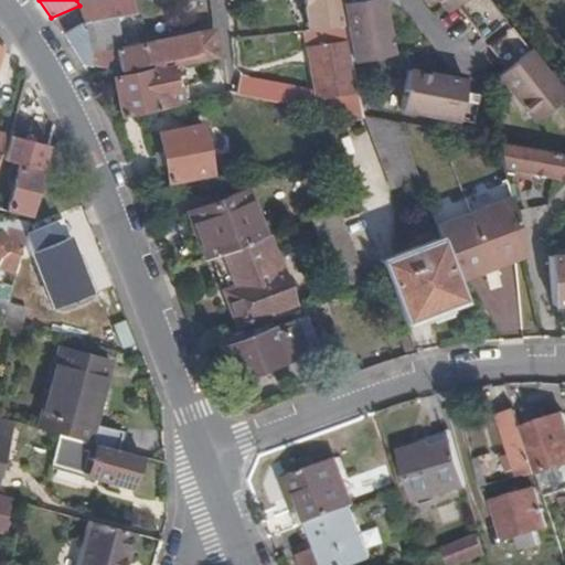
[(106,0),(80,6),(51,18),(81,64),(87,65),(81,24),(112,17),(134,12),(131,0),(106,0)]
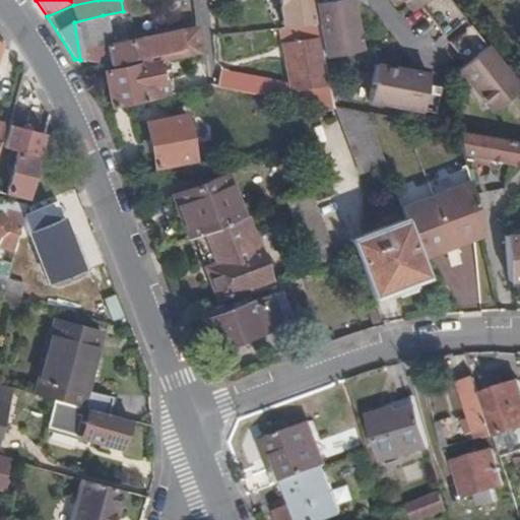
[(121,0),(123,11),(138,8),(136,0),(121,0)]
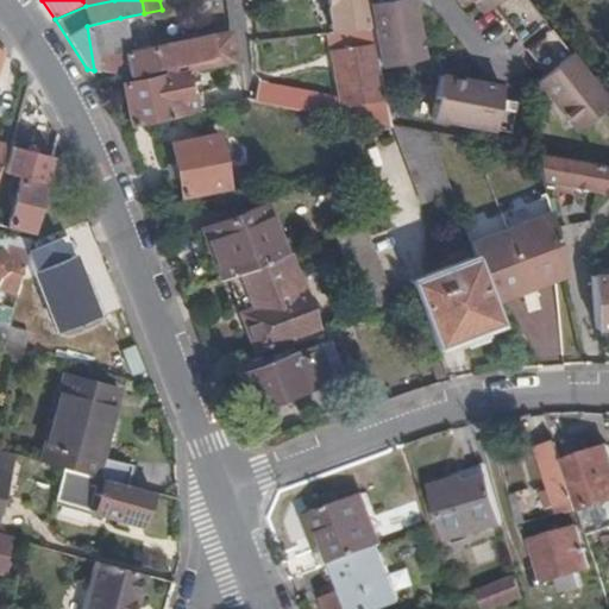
[(327,0),(332,32),(371,29),(365,0),(327,0)]
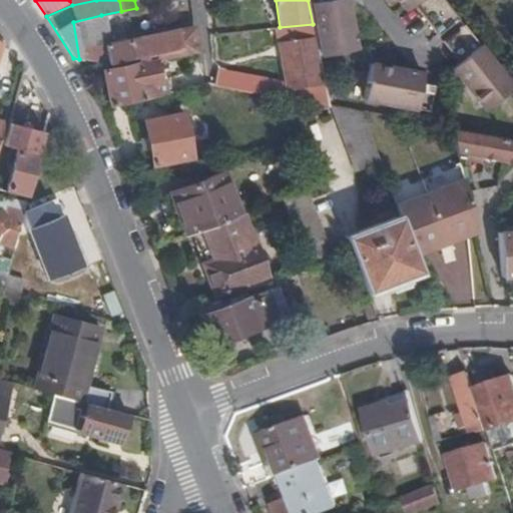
[(331,1),(337,0),(308,0),(313,24),(315,37),(329,35),(332,53),(357,49),(350,14),(334,17),(331,1)]
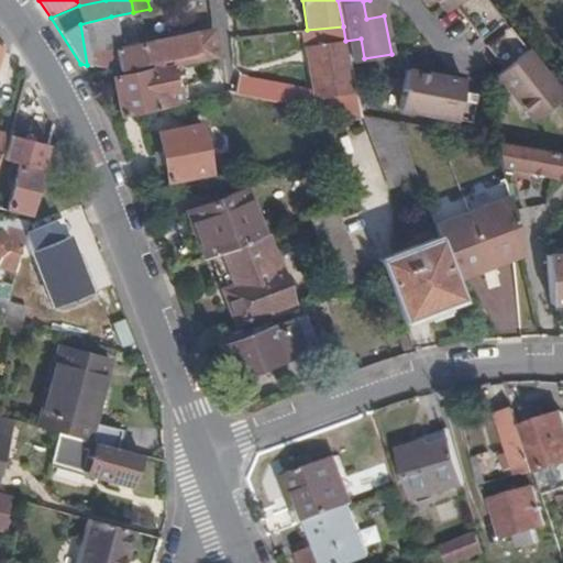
[(382,0),(370,0),(363,1),(366,19),(384,15),(382,0)]
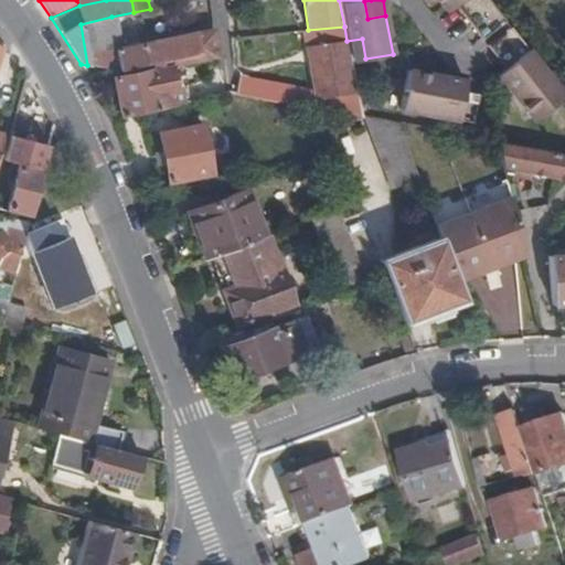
[(459,0),(460,0),(455,4),(481,39),(504,21),(488,0),(436,0),(440,4),(446,0),(459,0)]
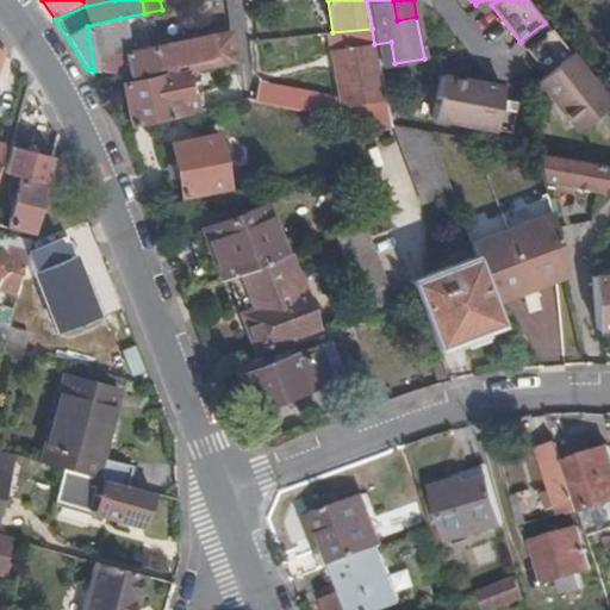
[(481,12),(491,5),(497,0),(496,0),(481,0),(475,5),(481,12)]
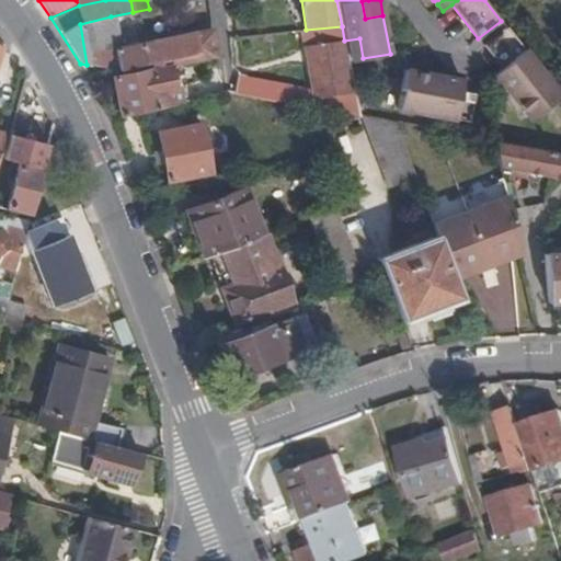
[(175,64),(213,55),(210,29),(115,48),(111,16),(80,24),(87,65),(116,71),(128,68),(160,60),(161,69),(169,67),(175,66),(175,64)]
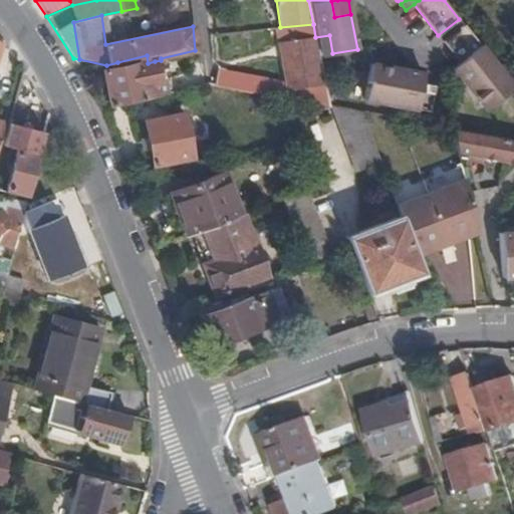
[(280,27),(276,28),(287,84),(288,84),(291,97),(292,97),(328,104),(319,56),(315,37),(313,24),(280,27)]
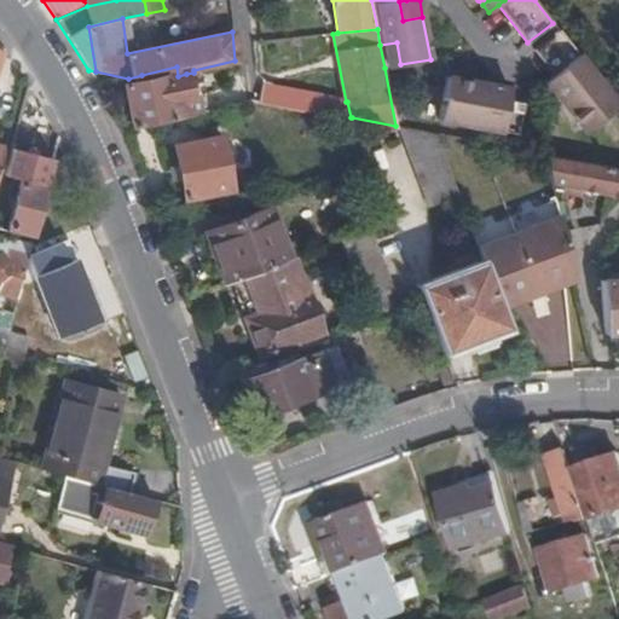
[(618,105),(559,30),(533,51),(553,75),(560,70),(565,76),(550,88),(585,132),(618,105)]
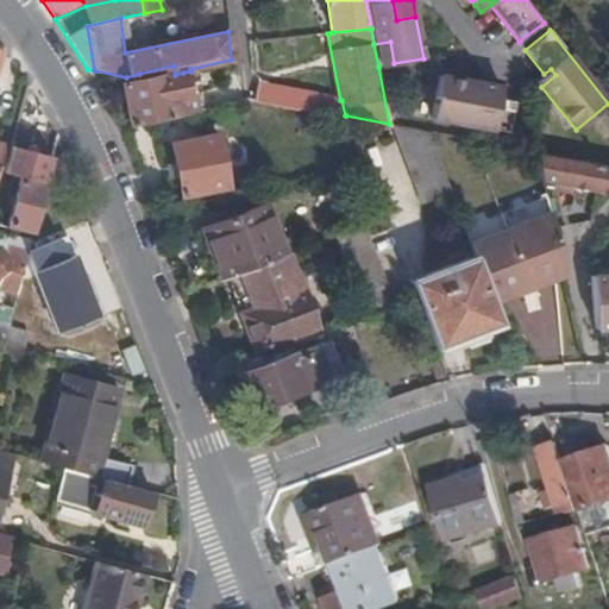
[(378,67),(394,63),(390,42),(374,44),(378,67)]
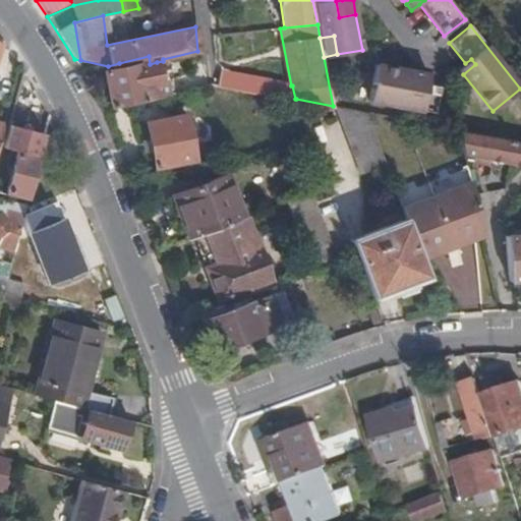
[(111,108),(168,95),(165,79),(161,80),(157,62),(150,64),(149,56),(119,63),(120,69),(104,72),(111,108)]
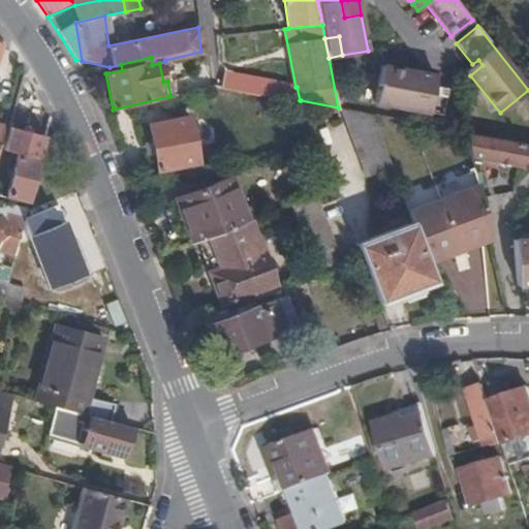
[(478,60),(472,64),(465,70),(470,75),(483,65),(478,60)]
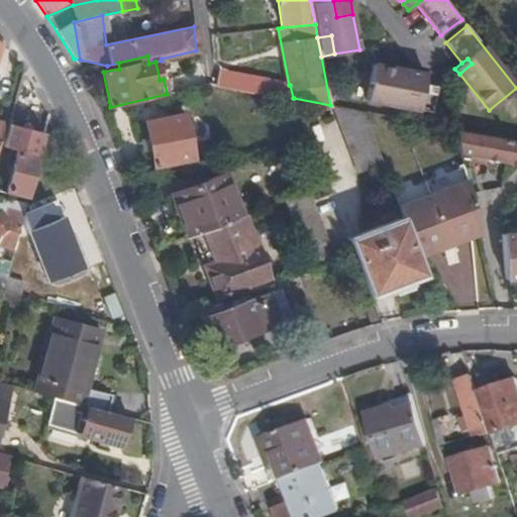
[(365,99),(432,111),(437,83),(424,81),(423,88),(415,87),(418,72),(372,64),(365,99)]
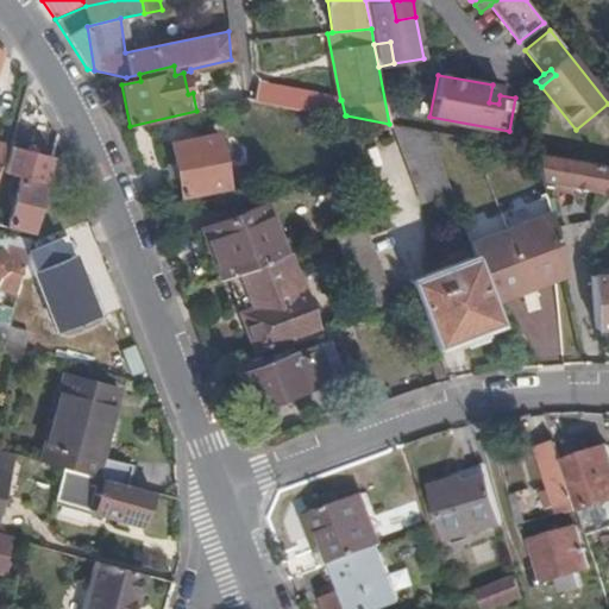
[(255,99),(292,106),(295,92),(296,86),(252,77),(255,99)]
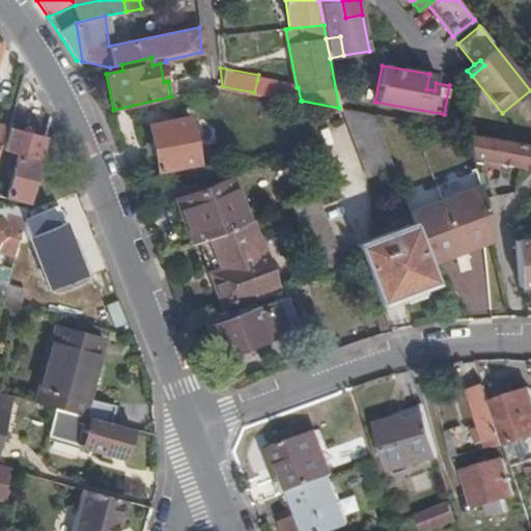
[(437,75),(429,74),(426,89),(435,90),(436,83),(437,75)]
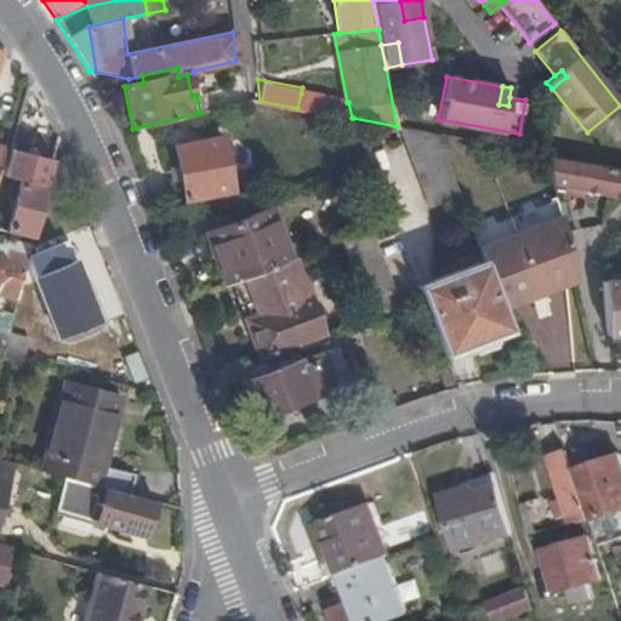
[(336,115),(352,118),(348,102),(347,102),(301,93),(297,108),(336,115)]
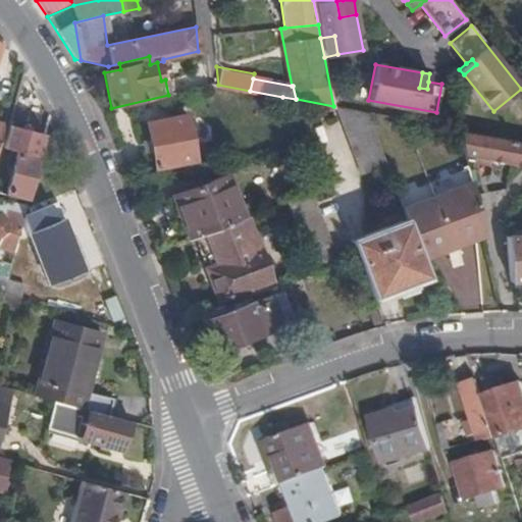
[(296,99),(282,97),(288,109),(299,105),(297,99),(296,99)]
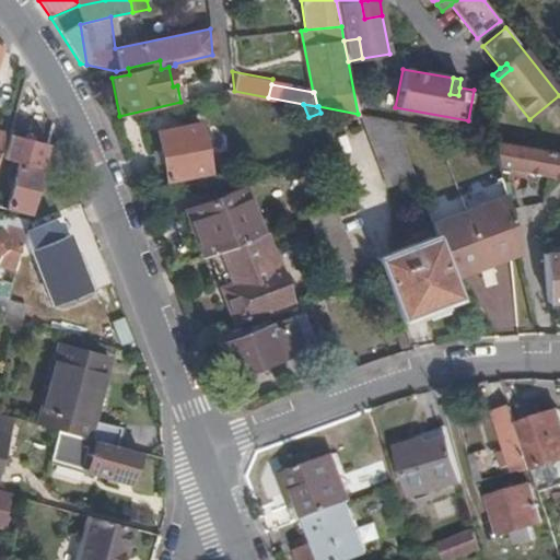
[(394,121),(362,115),(388,186),(415,176),(394,121)]
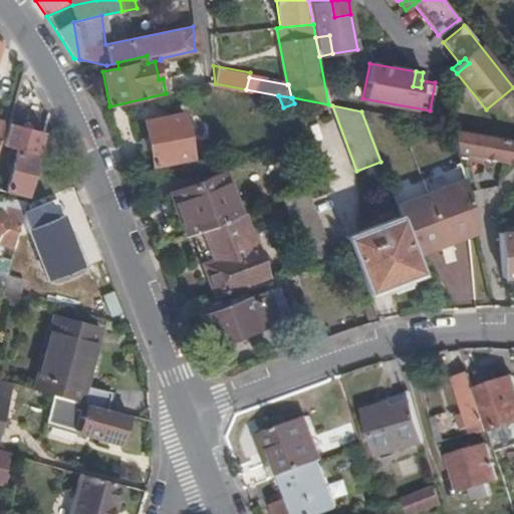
[(183,113),(144,121),(154,165),(192,157),(183,113)]
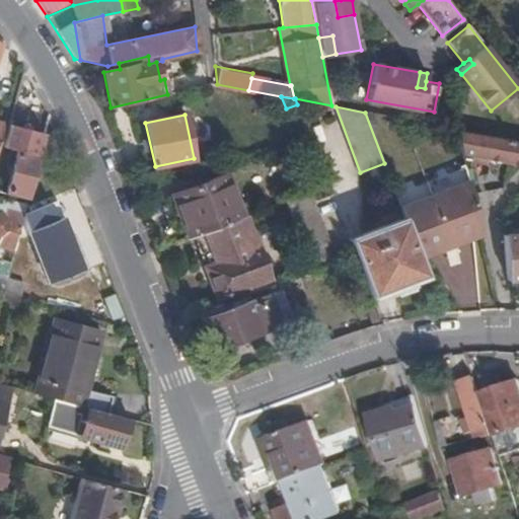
[(4,147),(18,151),(40,156),(41,152),(46,135),(31,130),(25,128),(10,124),(4,147)]
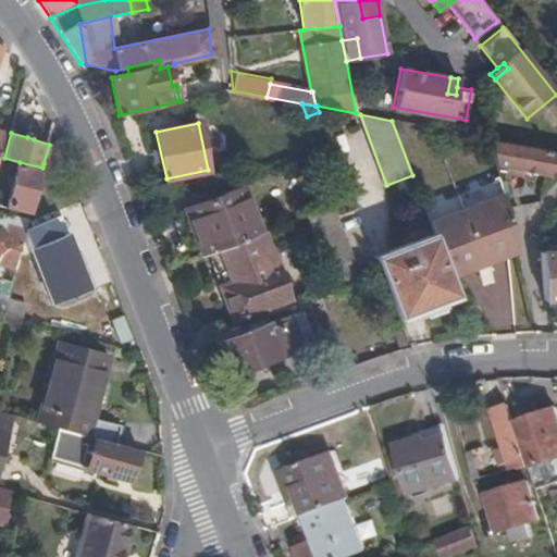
[(489,139),(495,165),(556,176),(556,151),(544,149),(489,139)]
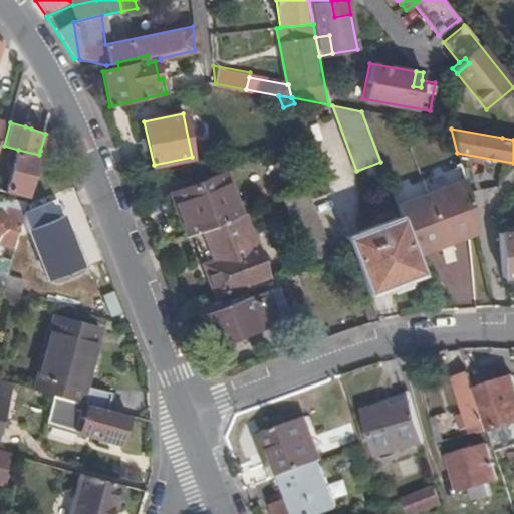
[(18,150),(14,168),(12,173),(8,189),(29,194),(30,190),(34,176),(38,159),(39,155),(18,150)]
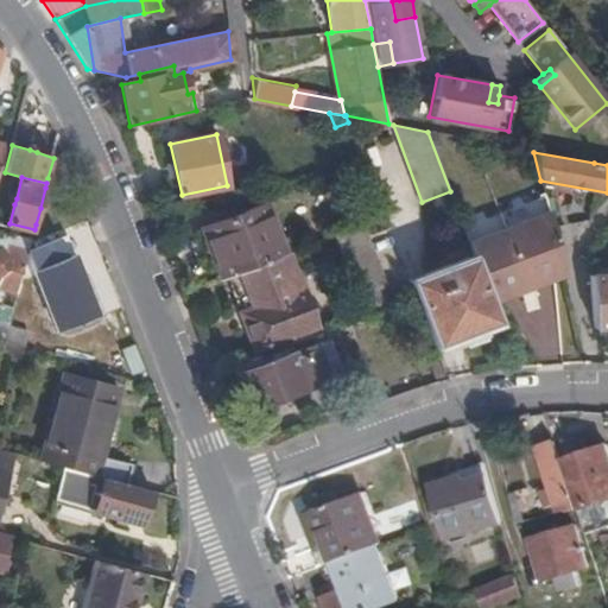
[(202,227),(221,278),(227,276),(285,253),(265,203),(202,227)]
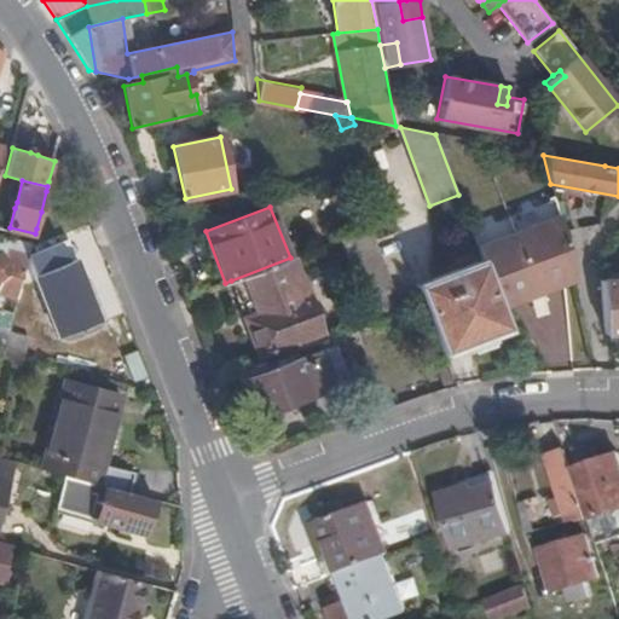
[(499,305),(531,293),(527,284),(539,279),(543,288),(573,277),(557,214),(478,246),(482,260),(499,305)]
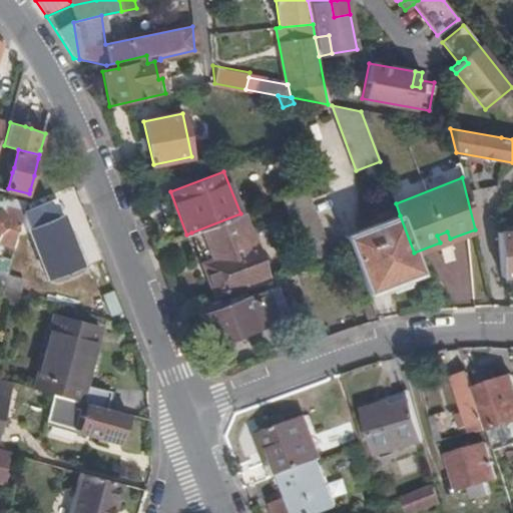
[(295,235),(308,266),(350,250),(366,292),(421,272),(414,252),(400,215),(327,243),(305,189),(281,198),(295,235)]
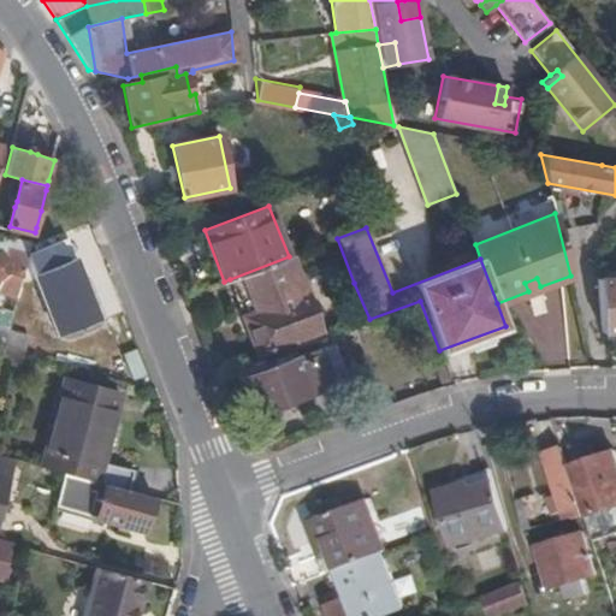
[(0,290),(18,296),(27,265),(29,256),(30,254),(33,244),(11,238),(5,258),(0,255),(0,290)]
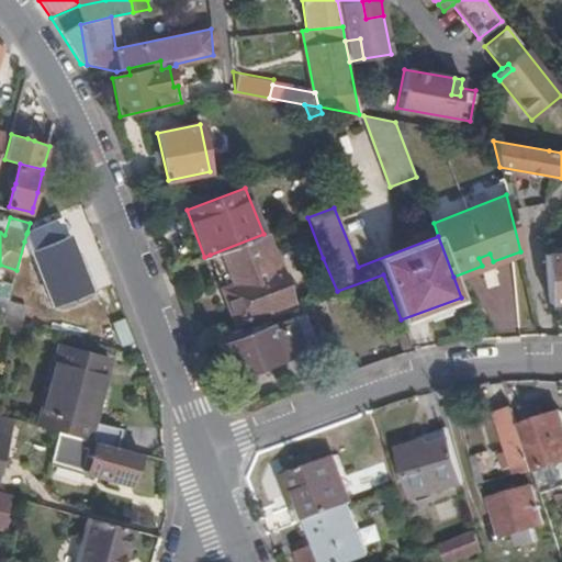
[(27,232),(26,234),(55,306),(90,292),(68,235),(62,238),(55,222),(27,232)]
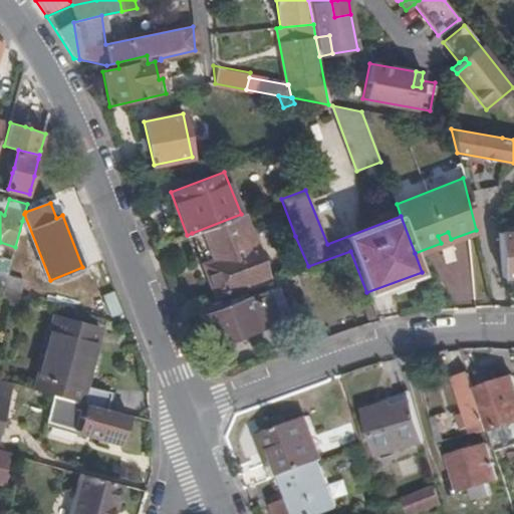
[(241,214),(192,233),(216,296),(269,275),(244,213),(241,214)]
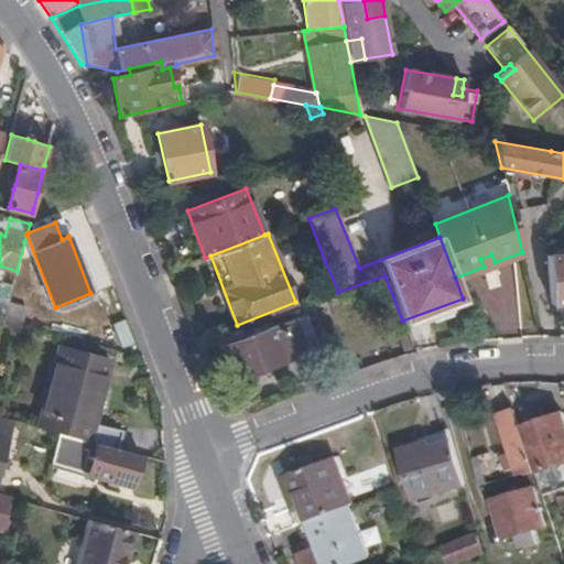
[(484,267),(495,262),(491,255),(480,259),(484,267)]
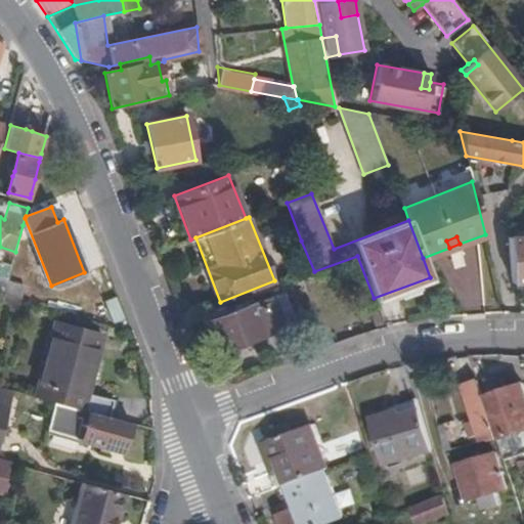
[(314,271),(301,241),(297,242),(309,274),(314,271)]
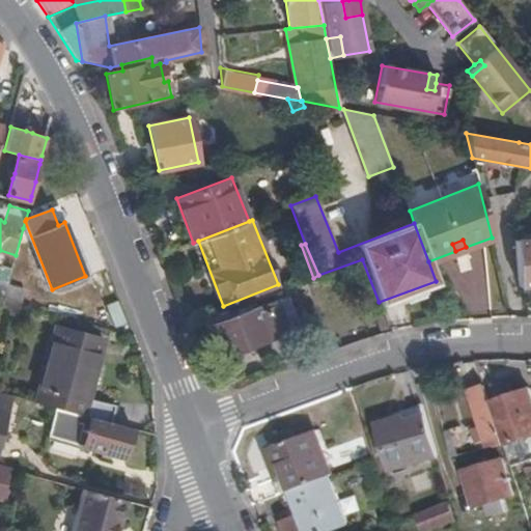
[(0,317),(2,311),(5,299),(8,285),(9,280),(11,273),(1,270),(0,272),(0,317)]
